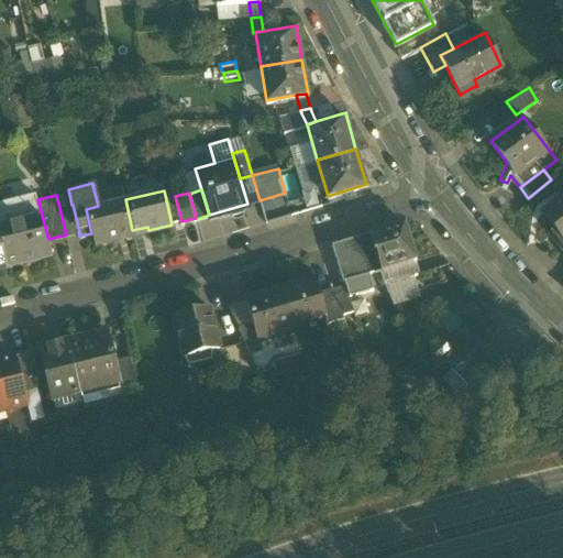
[(562,195),(558,200),(555,199),(543,210),(562,234),(562,195)]
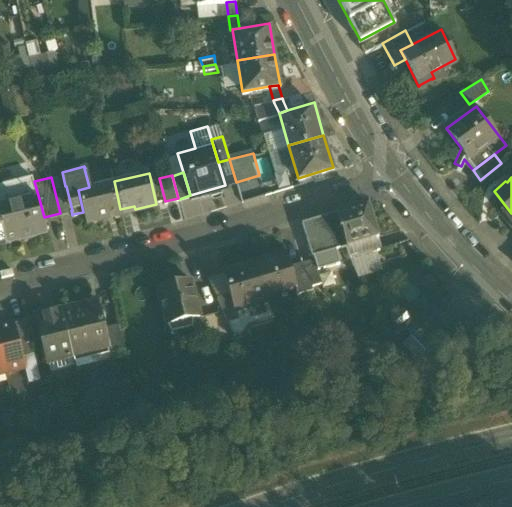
[(89,187),(78,190),(83,212),(86,221),(108,216),(107,213),(120,209),(114,181),(89,187)]
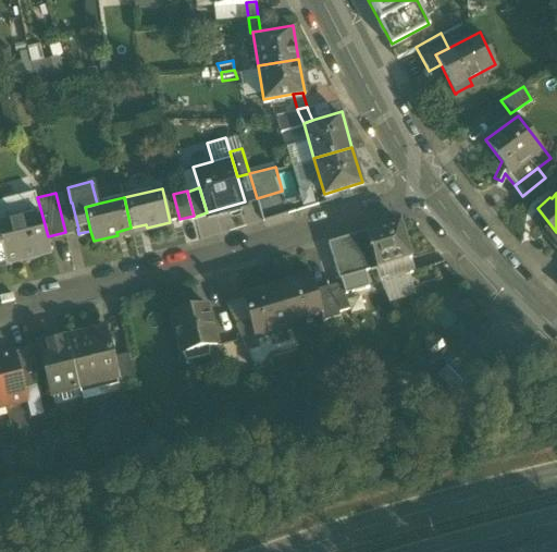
[(71,203),(59,206),(65,232),(77,229),(78,229),(72,203),(71,203)]
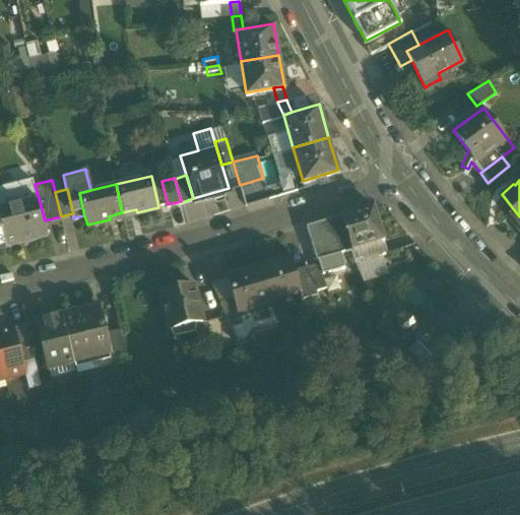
[(22,202),(0,206),(0,219),(6,244),(37,237),(36,233),(47,230),(45,220),(39,198),(22,202)]
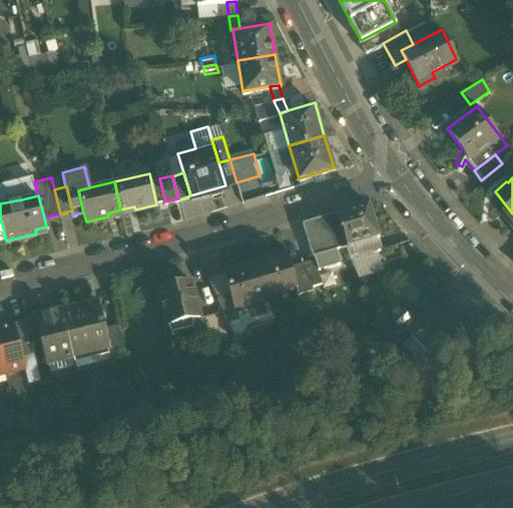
[(368,201),(337,210),(347,243),(376,234),(378,233),(368,201)]
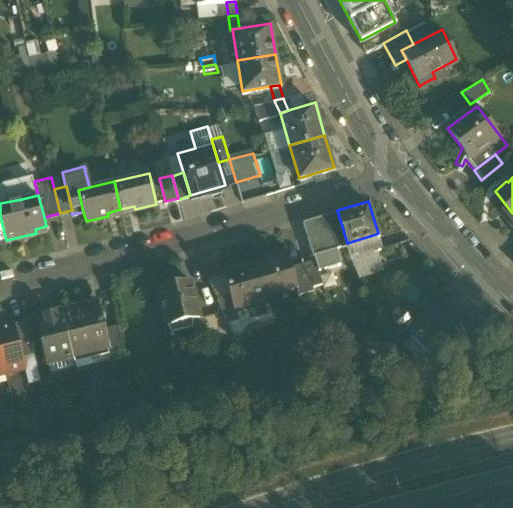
[(337,210),(302,220),(313,254),(347,243),(337,210)]
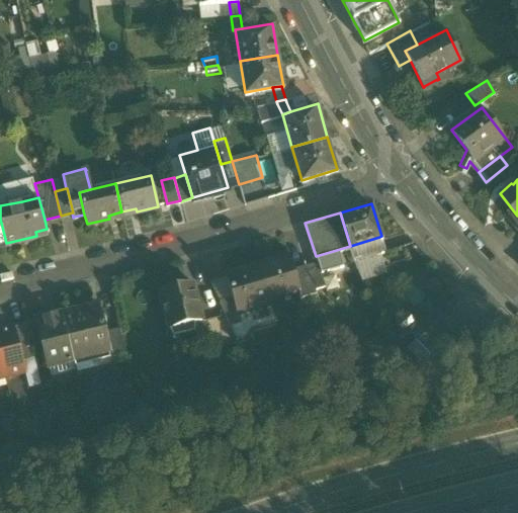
[(379,237),(350,246),(354,259),(383,250),(379,237)]
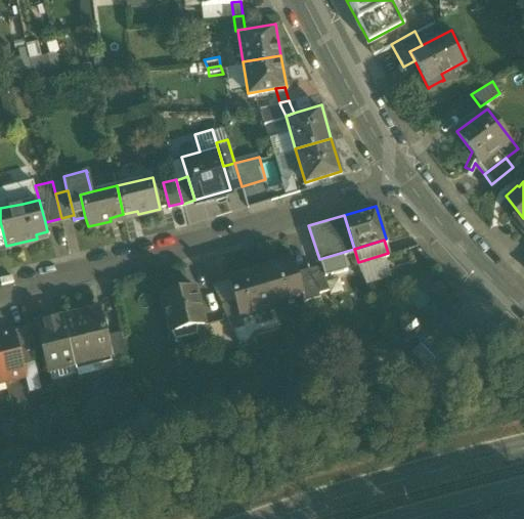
[(292,256),(260,265),(270,300),(288,295),(287,293),(301,289),(297,272),(292,256)]
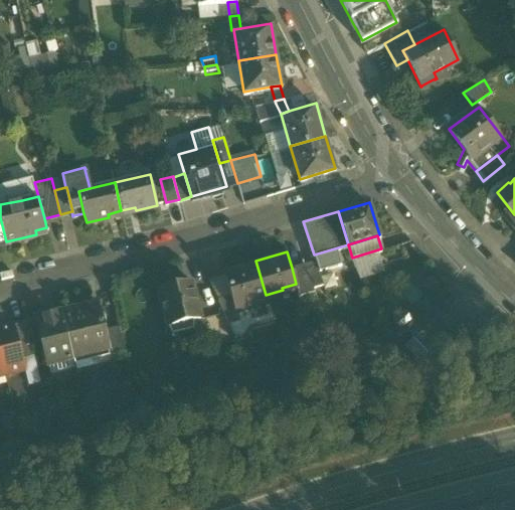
[(255,261),(223,271),(230,295),(233,305),(234,305),(236,313),(269,304),(266,295),(255,261)]
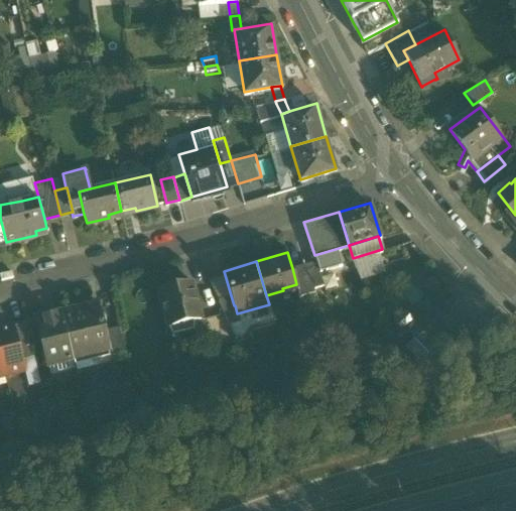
[(306,272),(304,264),(292,268),(296,284),(299,295),(314,290),(306,272)]
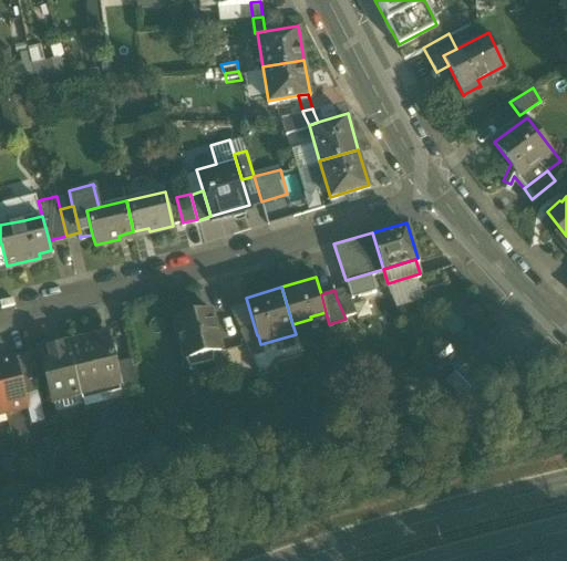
[(210,308),(175,315),(185,357),(186,356),(187,359),(199,355),(198,354),(220,349),(210,308)]
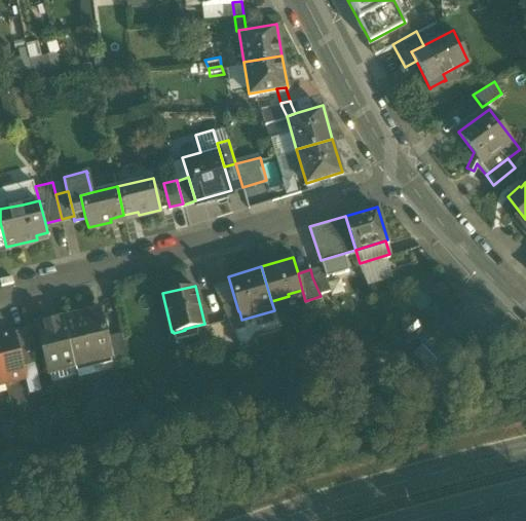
[(235,301),(222,305),(232,328),(243,325),(241,320),(239,311),(238,311),(235,301)]
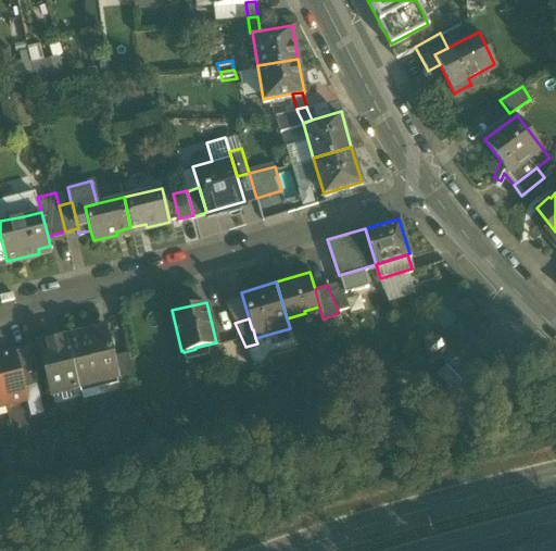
[(111,357),(104,326),(66,336),(78,387),(122,376),(116,355),(111,357)]
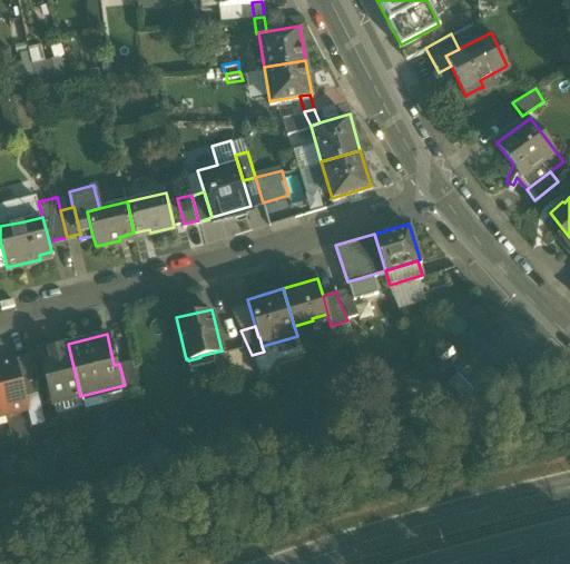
[(297,336),(262,346),(264,352),(265,354),(277,360),(305,352),(300,342),(298,336),(297,336)]
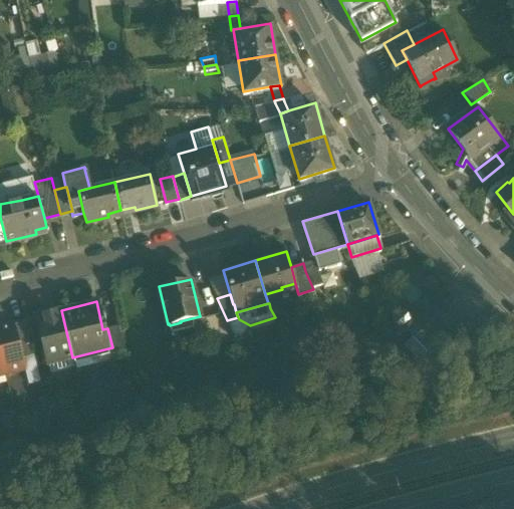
[(442,308),(425,325),(433,333),(450,316),(442,308)]
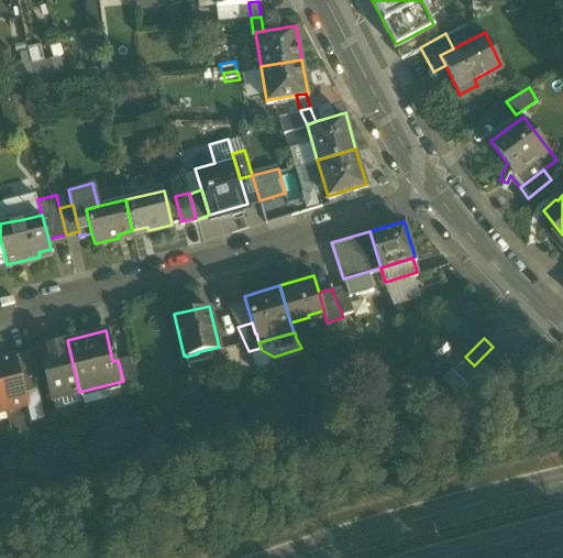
[(67,340),(40,347),(52,398),(53,398),(55,407),(81,401),(79,392),(67,340)]
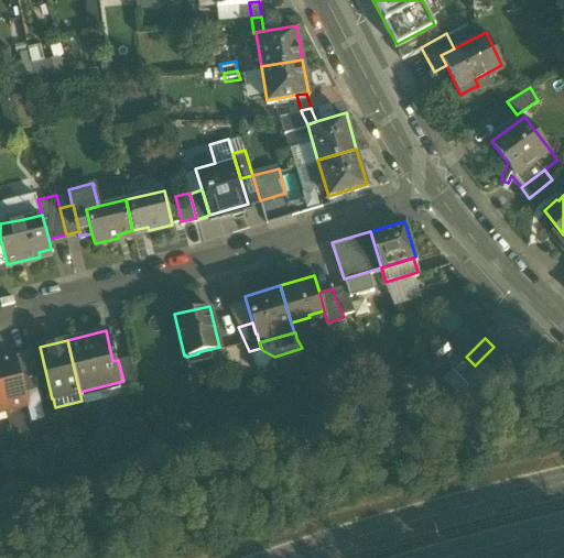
[(494,347),(475,365),(481,372),(484,375),(503,357),(494,347)]
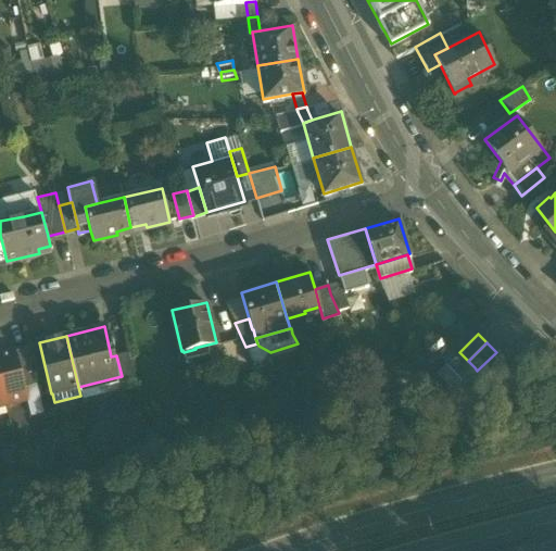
[(26,347),(14,350),(23,388),(36,385),(26,347)]
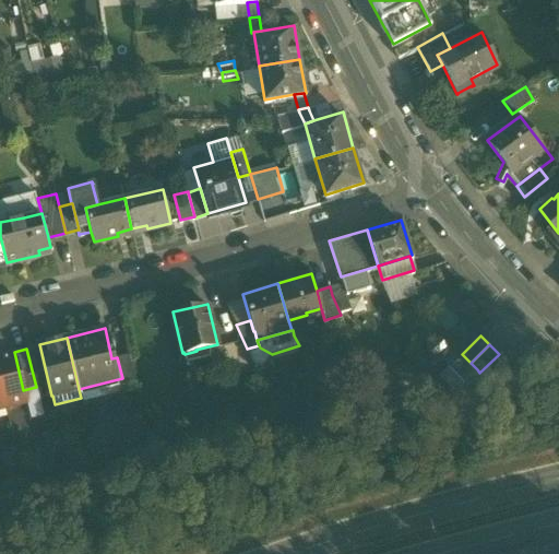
[(14,351),(0,354),(0,387),(4,408),(26,402),(23,390),(14,352),(14,351)]
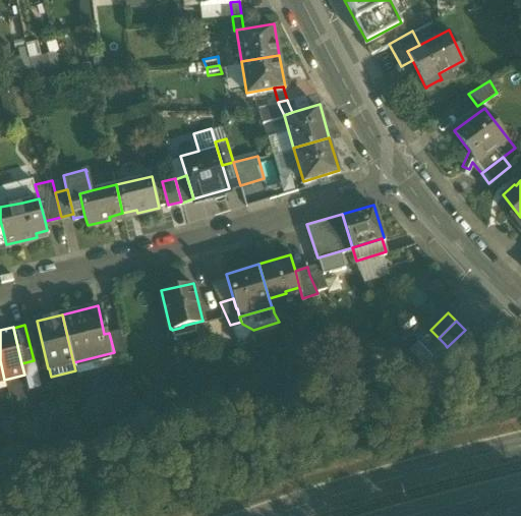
[(119,330),(109,333),(114,352),(115,358),(116,357),(125,355),(119,330)]
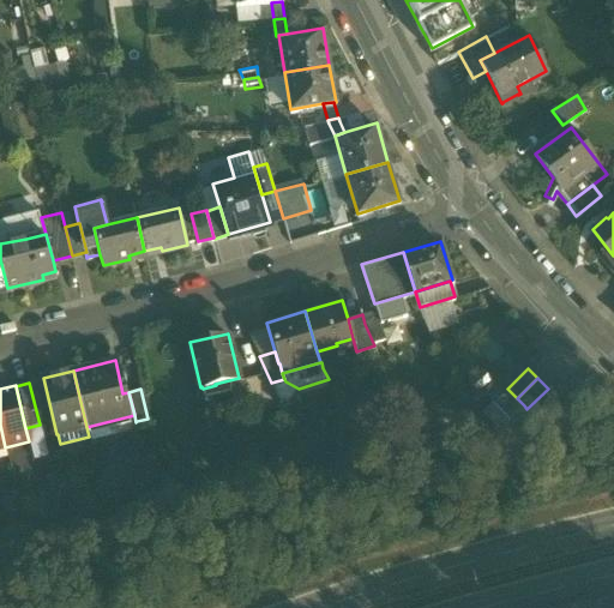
[(527,409),(524,405),(510,419),(524,433),(537,419),(527,409)]
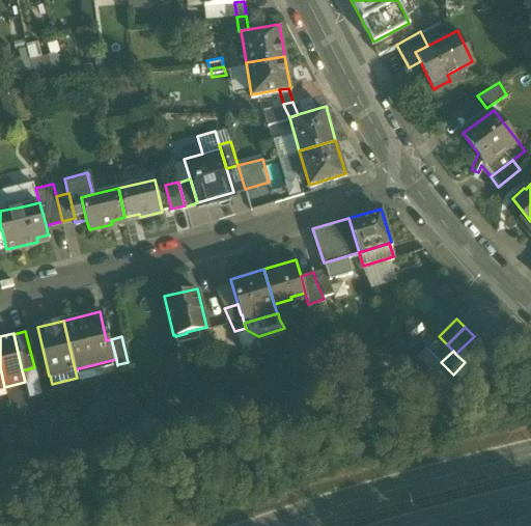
[(116,359),(75,369),(77,378),(77,380),(120,369),(118,364),(117,365),(116,359)]
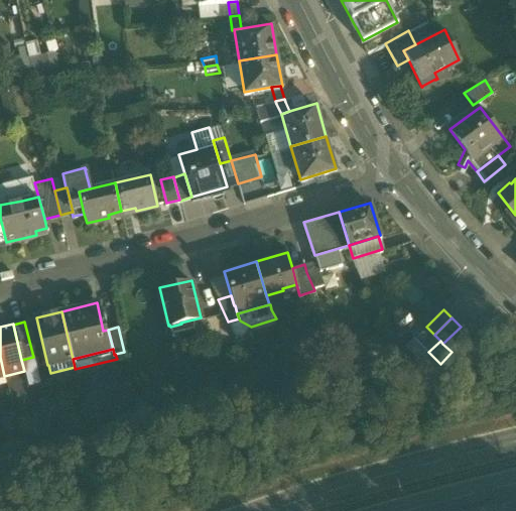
[(440,364),(428,352),(419,361),(428,370),(437,366),(440,364)]
